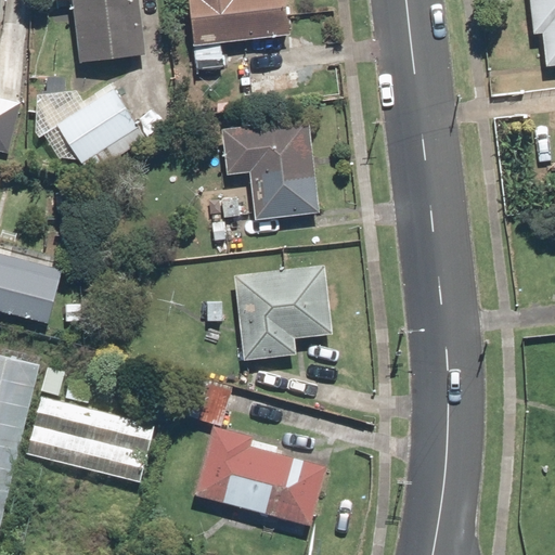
[(145,54),(139,0),(75,0),(82,61),(145,54)]
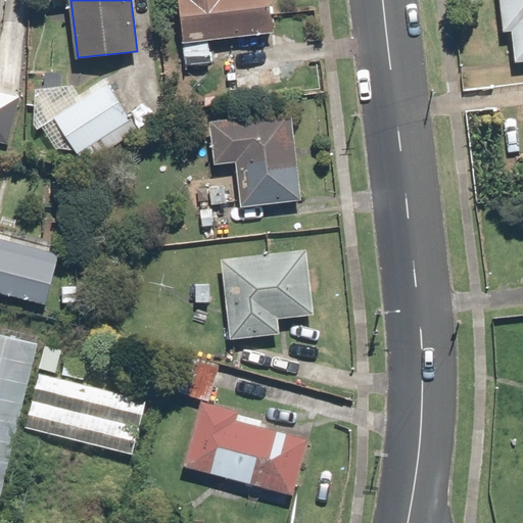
[(177,0),(182,42),(272,32),(268,0),(177,0)]
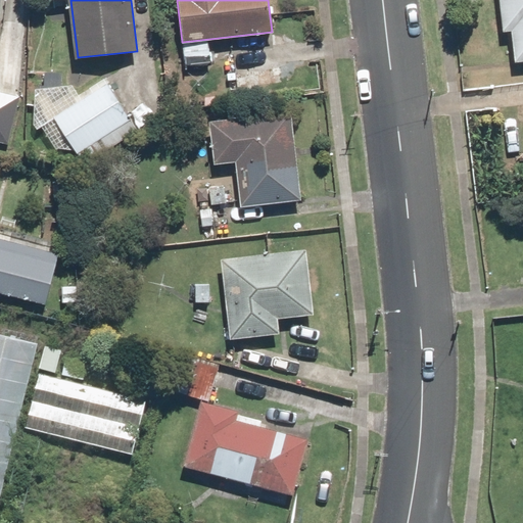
[(522,0),(500,0),(504,32),(512,31),(515,61),(522,60),(522,0)]
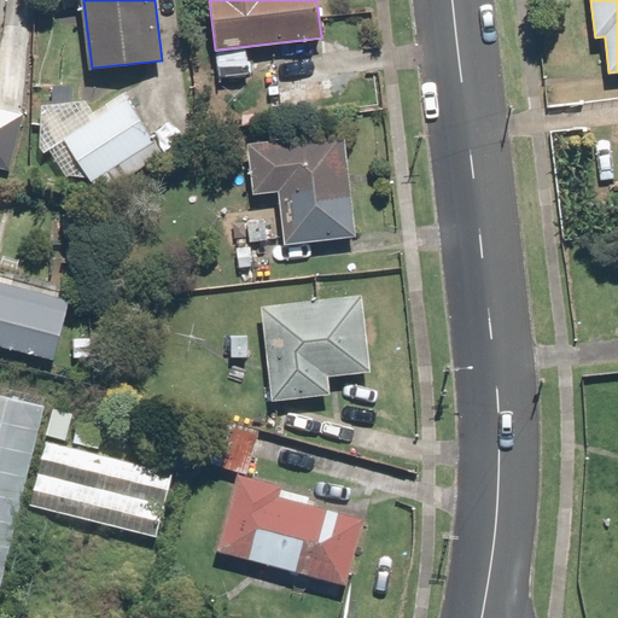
[(0,88),(0,157),(11,161),(24,108),(0,101),(0,91),(0,89),(0,88)]
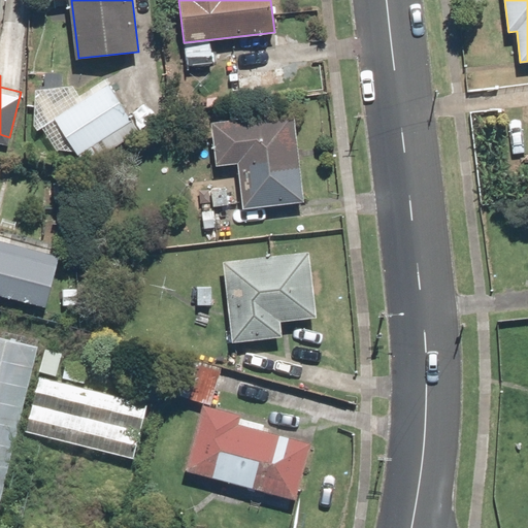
[(56,118),(86,165),(139,132),(109,85),(56,118)]
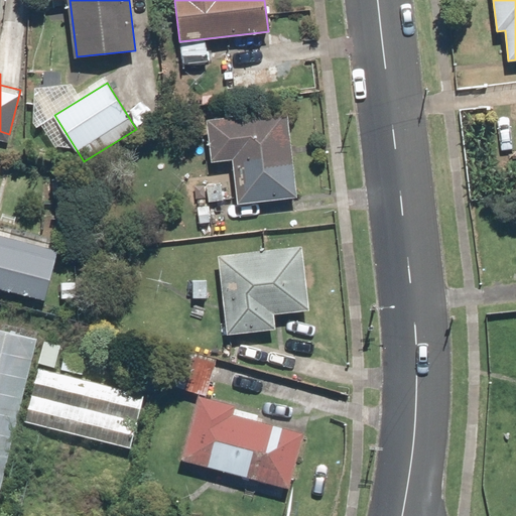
[(287,110),(207,119),(212,162),(233,159),(238,204),(296,197),(287,110)]
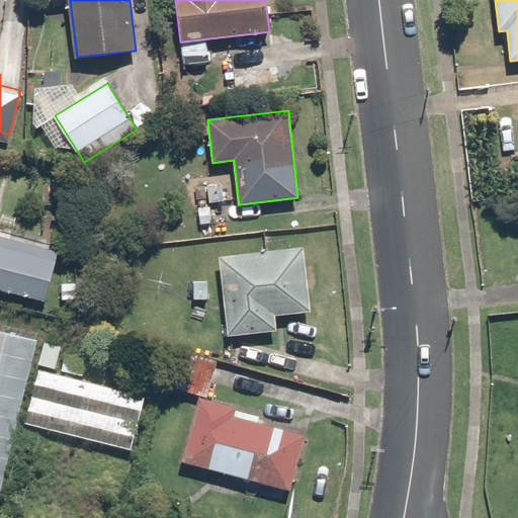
[(301,247),(221,256),(230,335),(276,330),(274,315),(309,311),(301,247)]
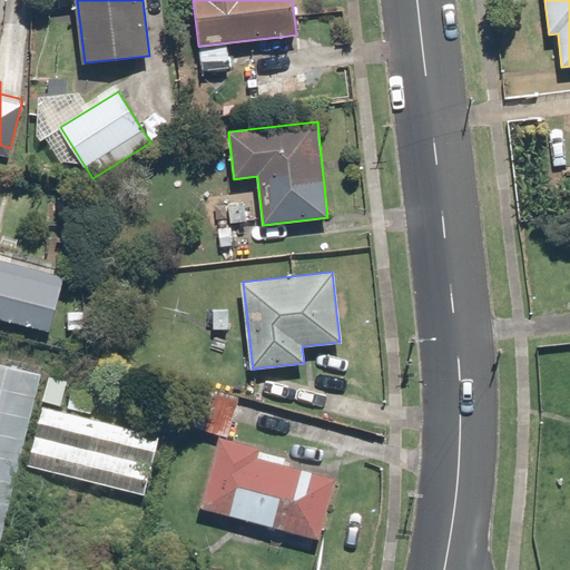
[(0,540),(39,371),(0,361),(0,540)]
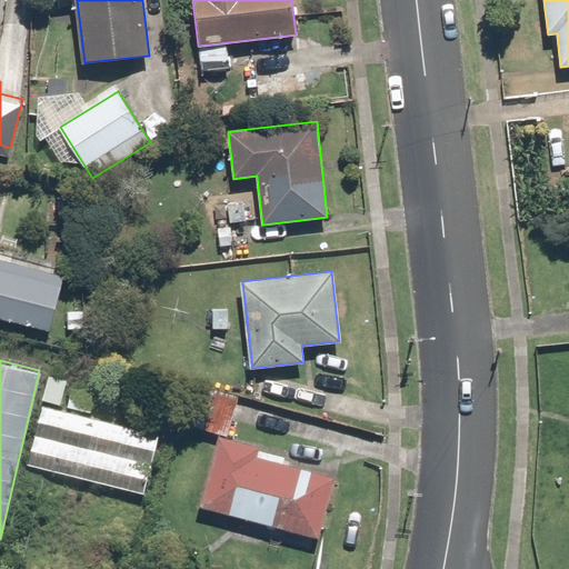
[(228,436),(238,398),(197,387),(186,425),(228,436)]
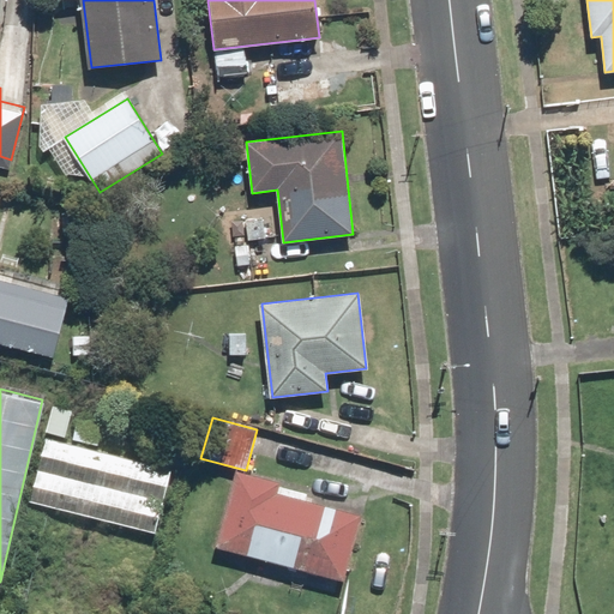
[(46,440),(30,500),(156,531),(170,473),(46,440)]
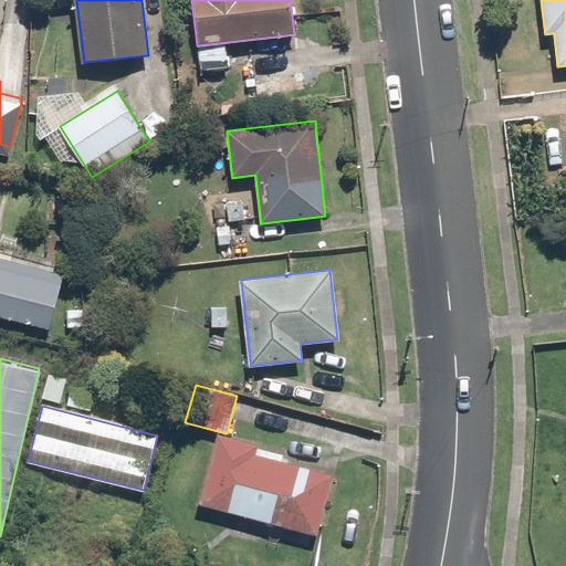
[(218,435),(199,503),(317,534),(333,474),(257,454),(259,446),(218,435)]
